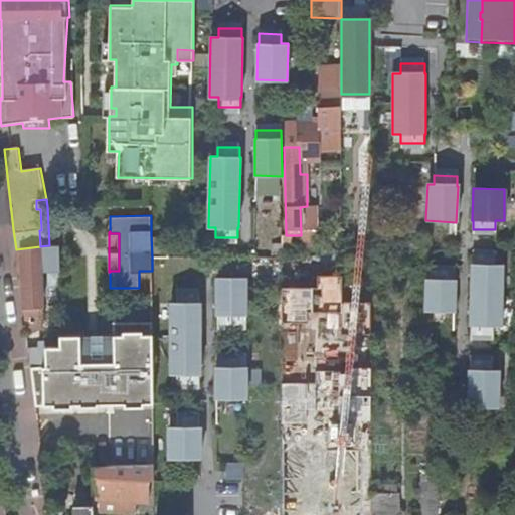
[(49,245),(40,246),(16,249),(22,309),(23,309),(26,330),(33,330),(33,323),(43,322),(43,307),(42,288),(41,271),(60,269),(58,244),(49,245)]
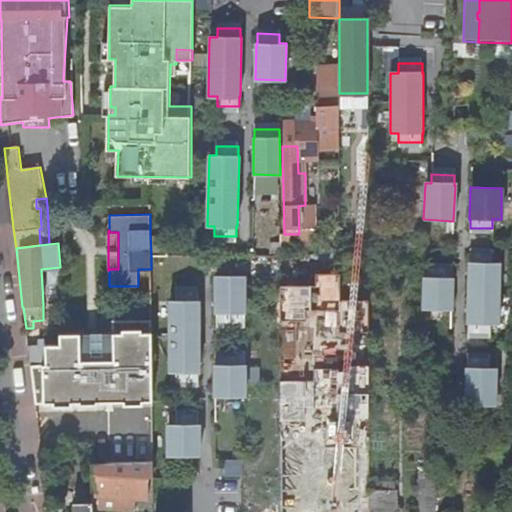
[(491,254),(469,254),(469,263),(468,263),(467,323),(468,323),(467,332),(490,333),(490,324),(498,324),(500,264),(491,264),(491,254)]
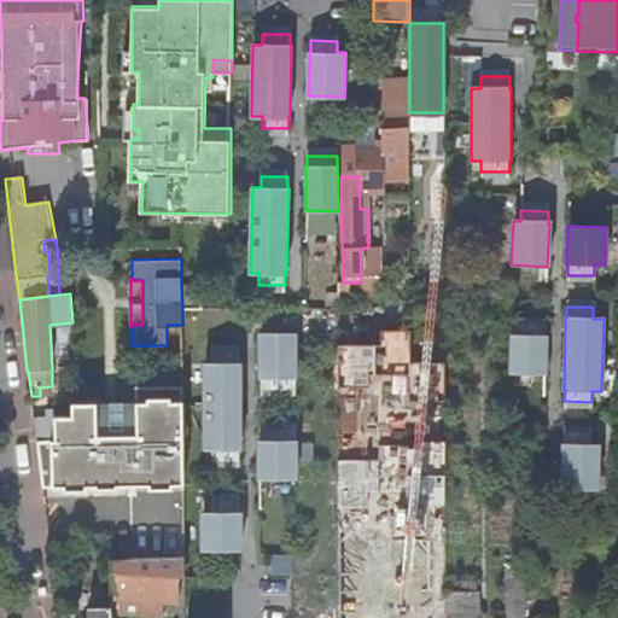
[(544,327),(508,326),(508,337),(507,375),(544,375),(546,338),(544,338),(544,327)]
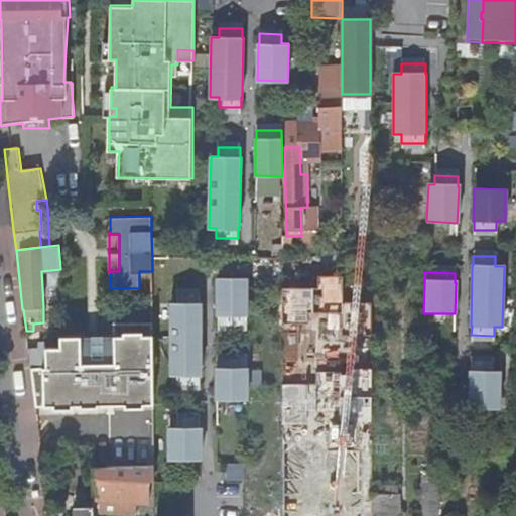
[(220,326),(248,326),(248,279),(219,279),(219,320),(220,320),(220,326)]
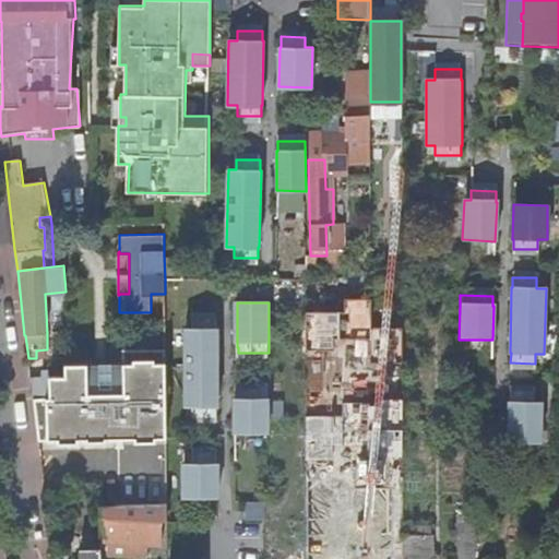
[(193,407),(193,418),(217,418),(217,407),(218,407),(219,330),(218,330),(218,320),(193,320),(193,330),(186,330),(186,407),(193,407)]
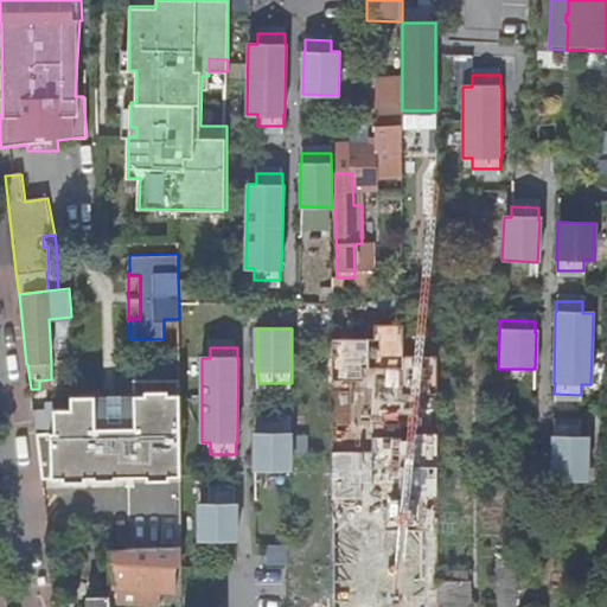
[(71,410),(53,410),(53,432),(36,434),(42,480),(180,475),(179,379),(133,382),(134,396),(70,397),(71,410)]
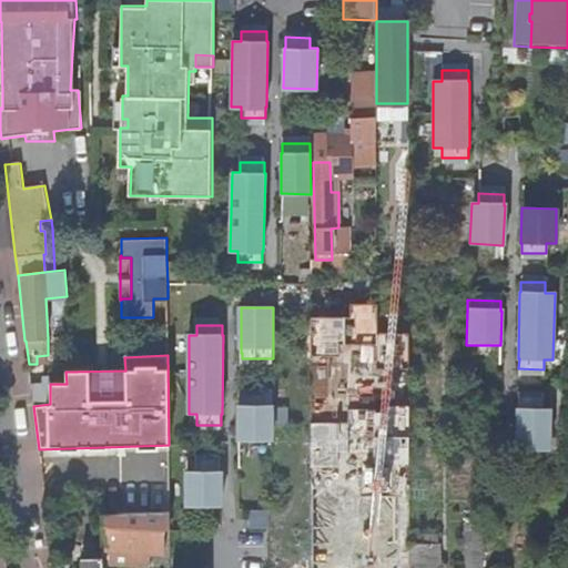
[(50,384),(31,386),(33,406),(50,404),(50,384)]
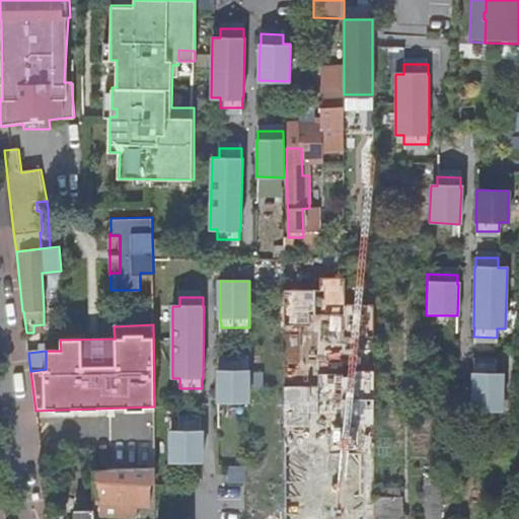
[(249,362),(219,362),(219,366),(218,366),(218,403),(248,403),(249,362)]
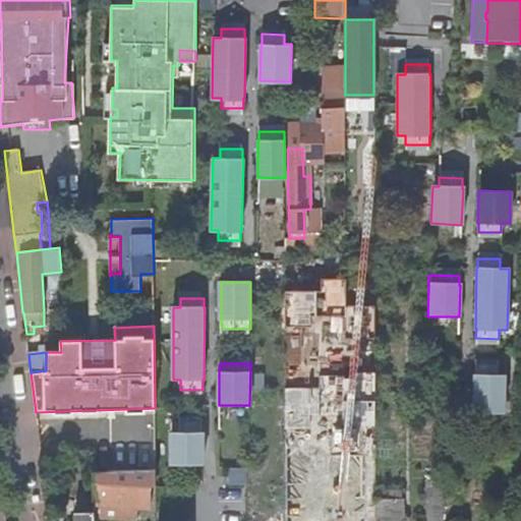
[(498,365),(475,365),(475,374),(473,374),(473,412),(504,412),(505,375),(498,375),(498,365)]
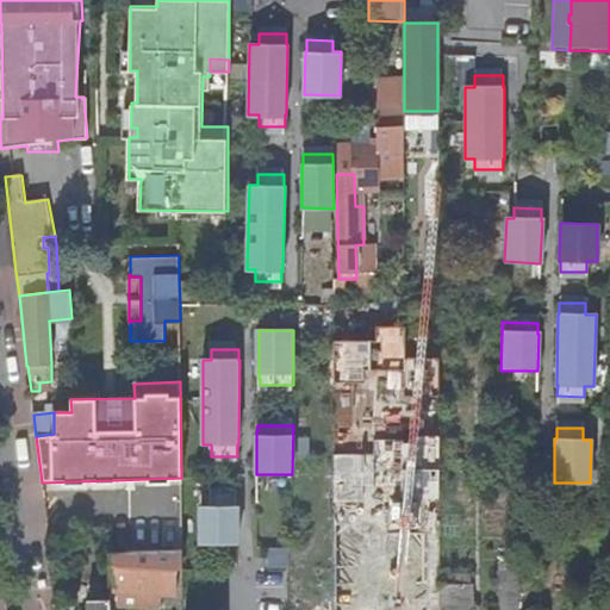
[(200,508),(199,543),(236,545),(237,545),(238,508),(237,508),(237,497),(210,497),(210,508),(200,508)]
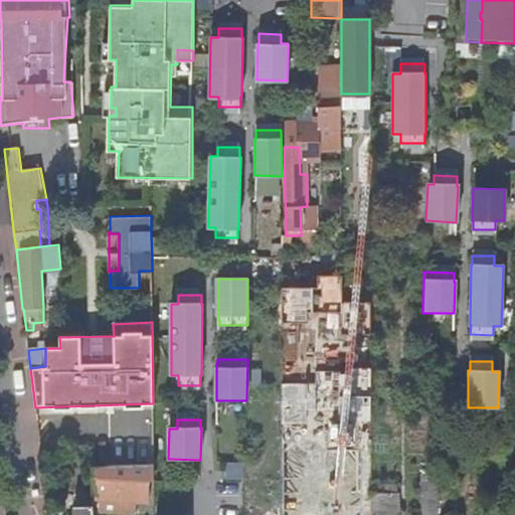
[(226,463),(226,479),(243,479),(244,463),(226,463)]
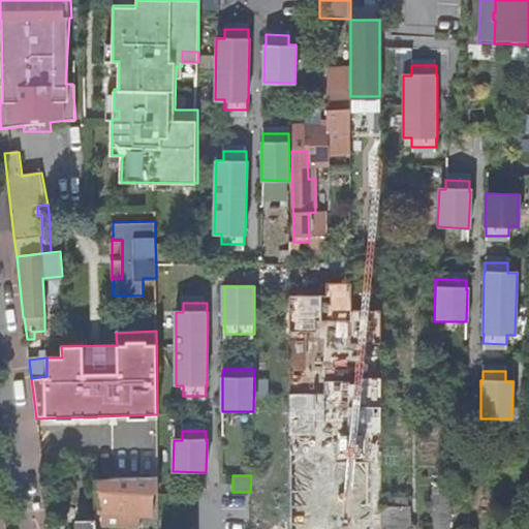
[(158,477),(95,478),(95,489),(158,487),(158,477)]
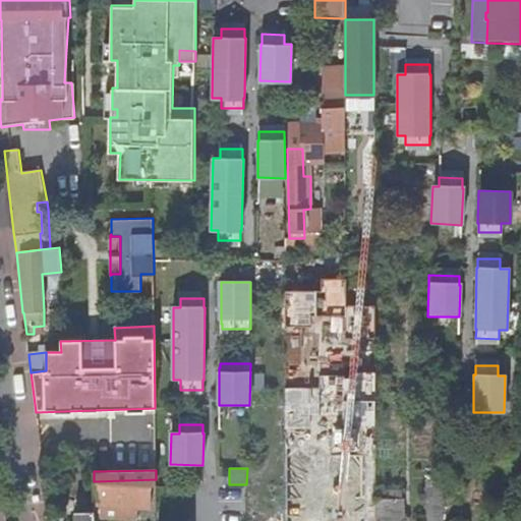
[(424,496),(444,497),(444,475),(425,475),(424,496)]
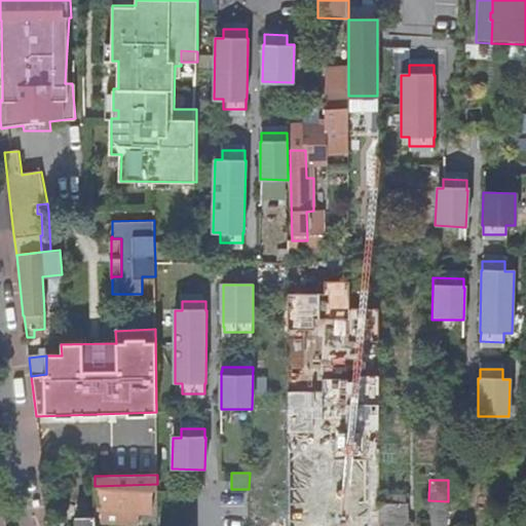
[(95,517),(96,520),(123,523),(123,511),(140,513),(153,514),(153,491),(157,492),(157,484),(95,486),(95,517)]
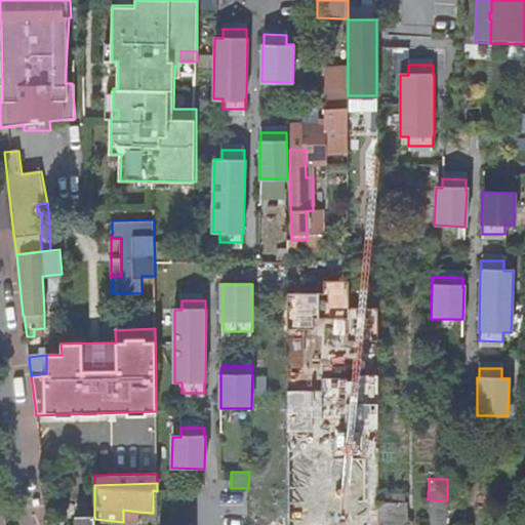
[(388,491),(378,492),(378,524),(407,524),(408,524),(407,503),(389,502),(388,491)]
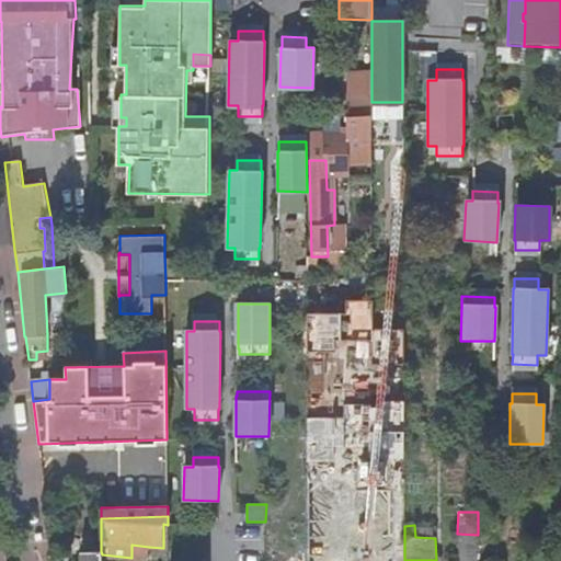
[(476,560),(478,535),(457,534),(456,560),(476,560)]
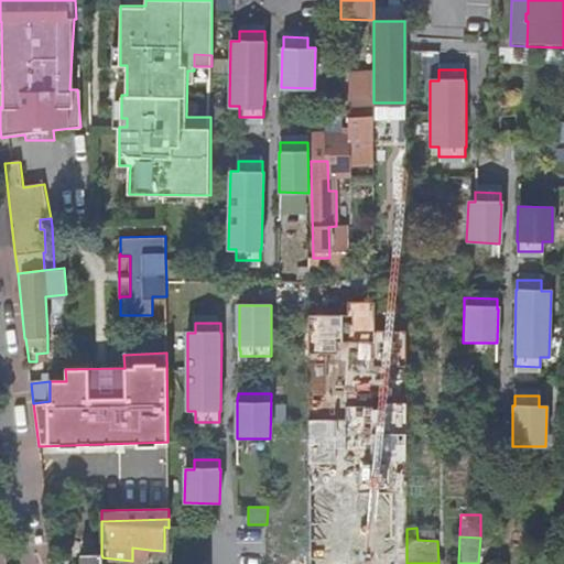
[(150,550),(132,548),(132,561),(149,563),(150,550)]
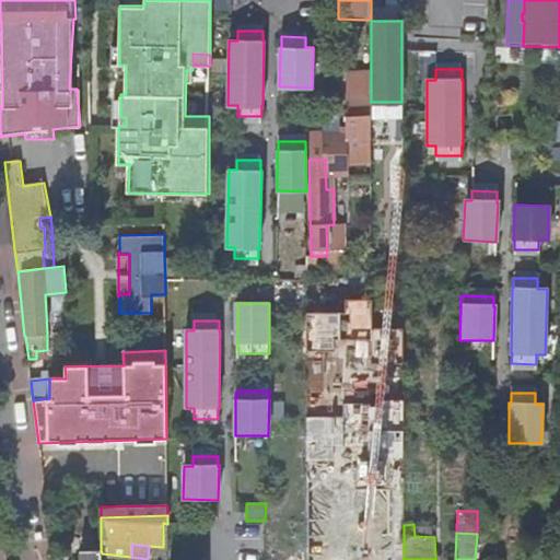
[(101,559),(102,553),(101,550),(81,551),(80,559),(101,559)]
